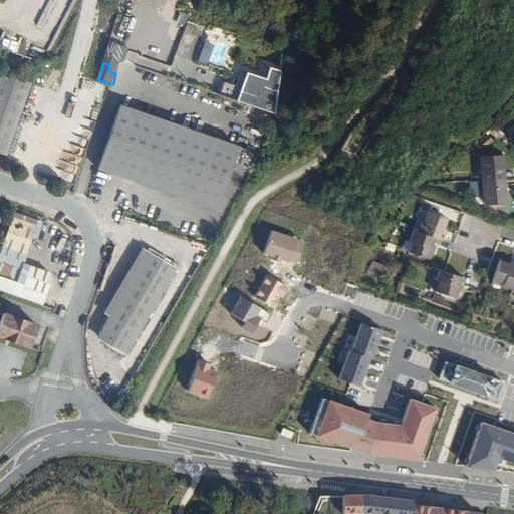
[(232,99),(276,114),(280,84),(242,71),(238,82),(237,87),(232,99)]
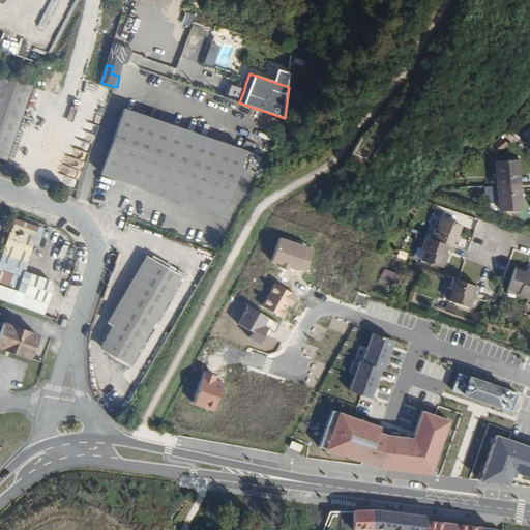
[(0,156),(5,158),(31,85),(0,75),(0,156)]
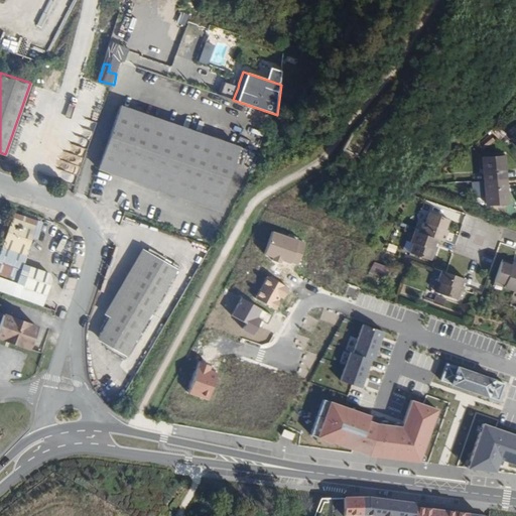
[(218,210),(239,147),(120,106),(99,169),(218,210)]
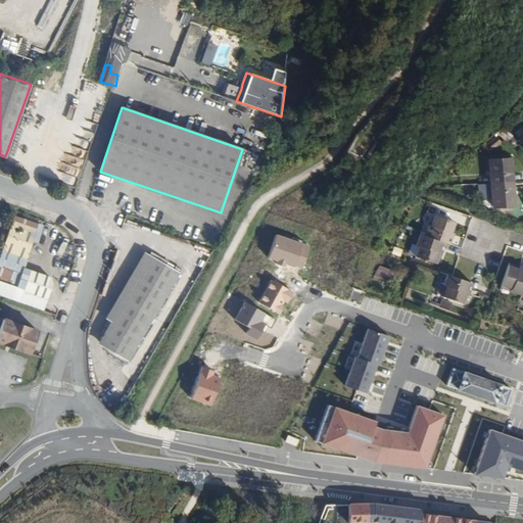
[(209,120),(200,116),(194,131),(204,135),(209,120)]
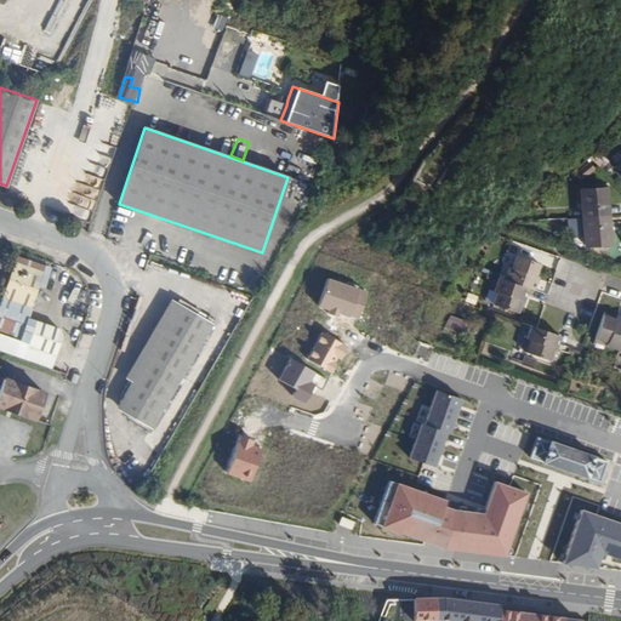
[(580,174),(584,178),(597,169),(593,164),(580,174)]
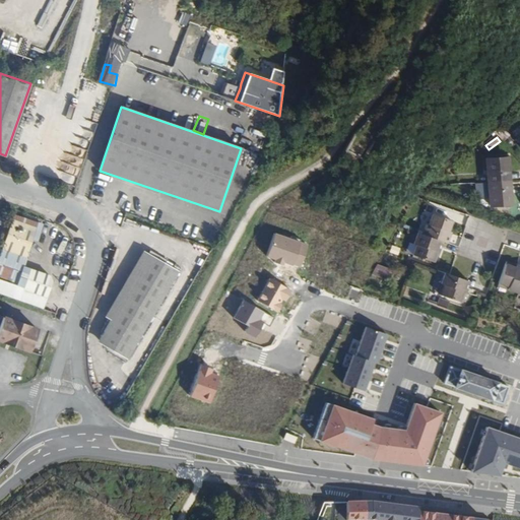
[(511,180),(509,157),(489,159),(491,182),(495,181),(511,180)]
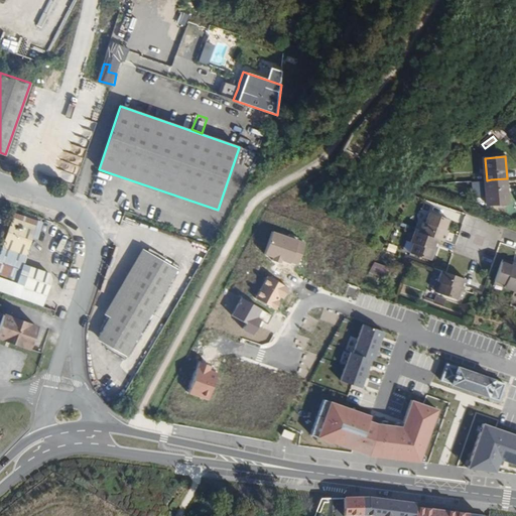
[(509,202),(507,178),(491,179),(487,180),(489,204),(509,202)]
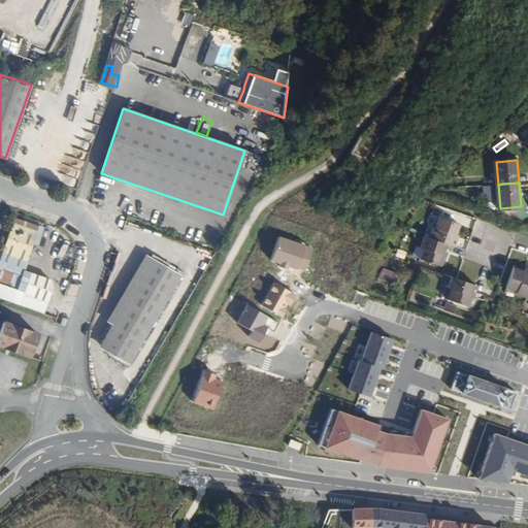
[(453,235),(456,225),(436,218),(433,228),(429,227),(425,238),(446,245),(452,248),(456,236),(453,235)]
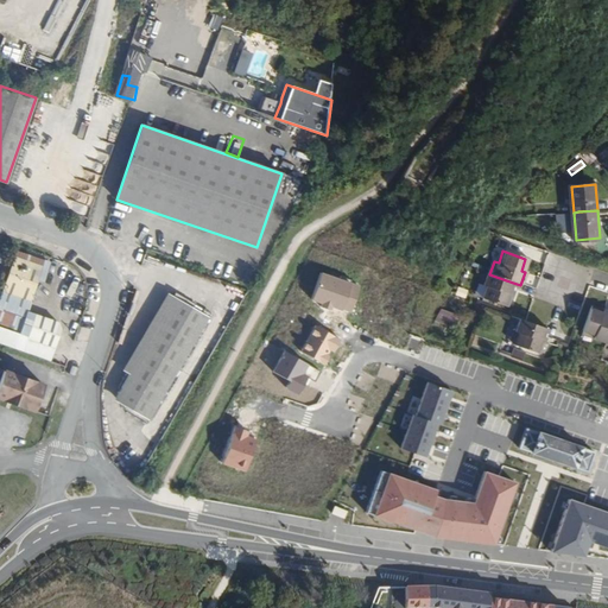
[(58,333),(58,323),(27,311),(37,285),(42,286),(48,267),(16,255),(0,298),(0,331),(52,350),(58,333)]
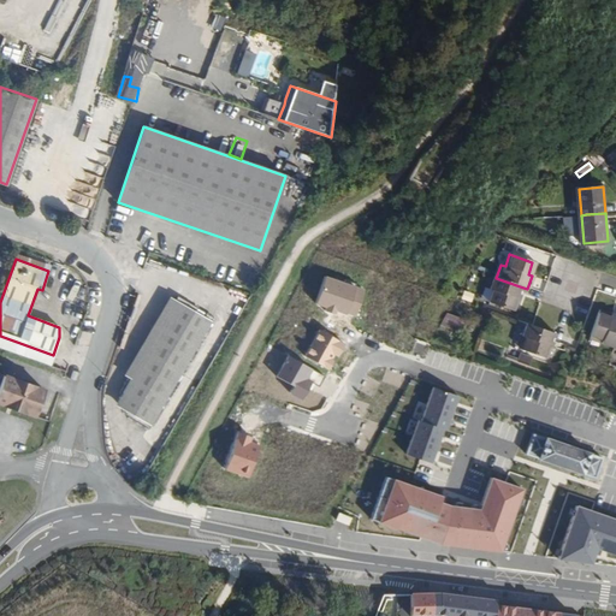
[(363,289),(325,276),(315,302),(355,315),(363,289)]
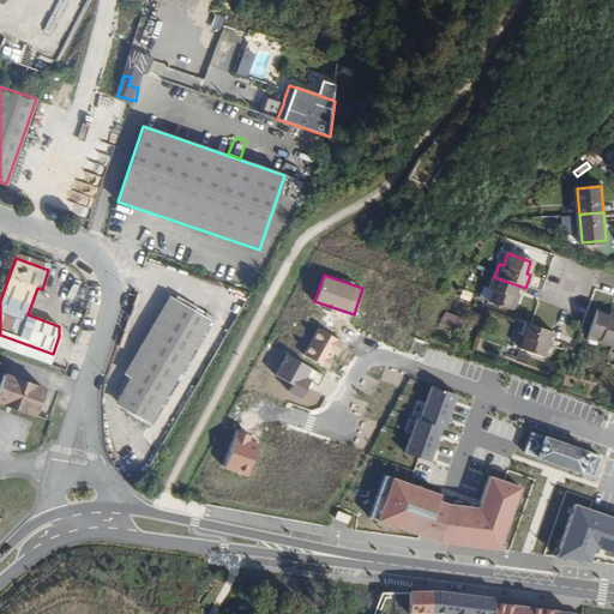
[(510,311),(518,286),(488,275),(485,287),(488,288),(483,301),(510,311)]
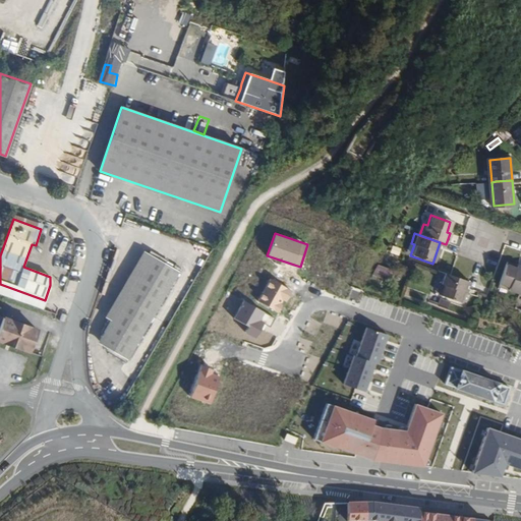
[(403,252),(410,255),(414,244),(411,243),(407,242),(403,252)]
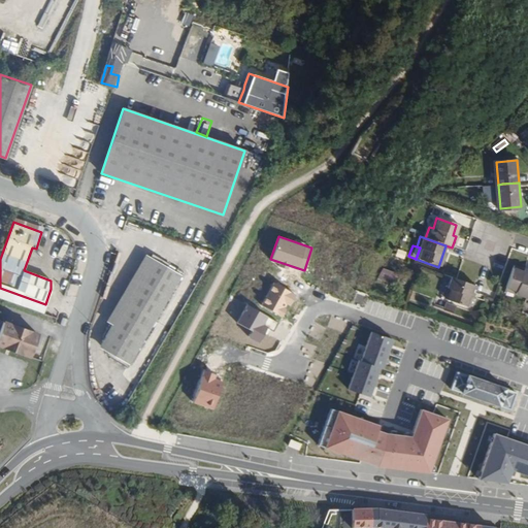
[(110,326),(151,258),(144,255),(105,323),(110,326)]
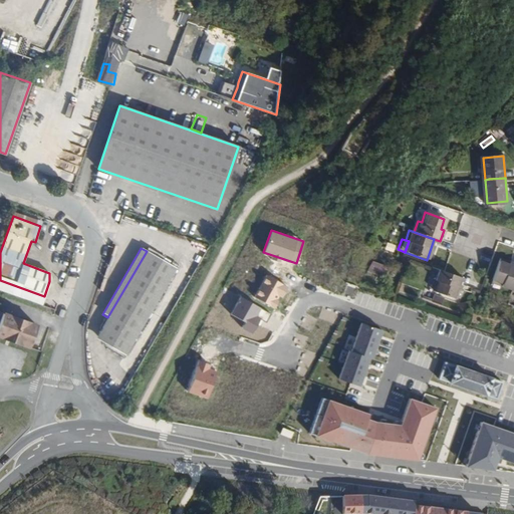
[(126,353),(175,268),(147,251),(107,317),(97,336),(126,353)]
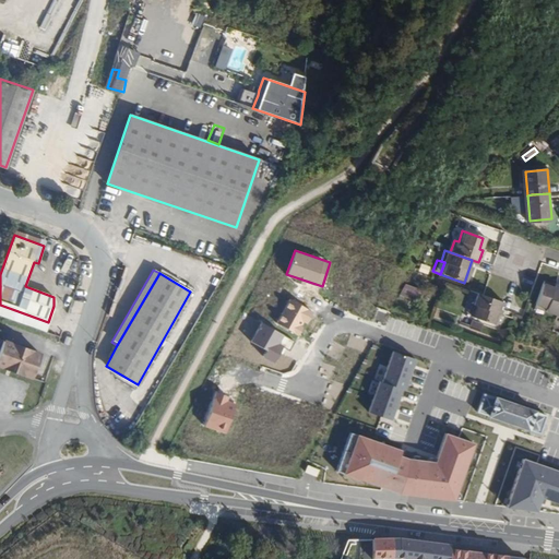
[(554,318),(556,312),(558,313),(558,289),(539,283),(532,306),(544,310),(543,313),(554,318)]
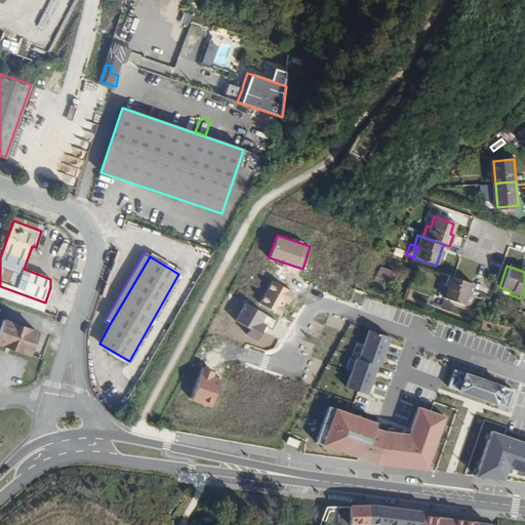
[(393,273),(378,268),(373,278),(389,283),(393,273)]
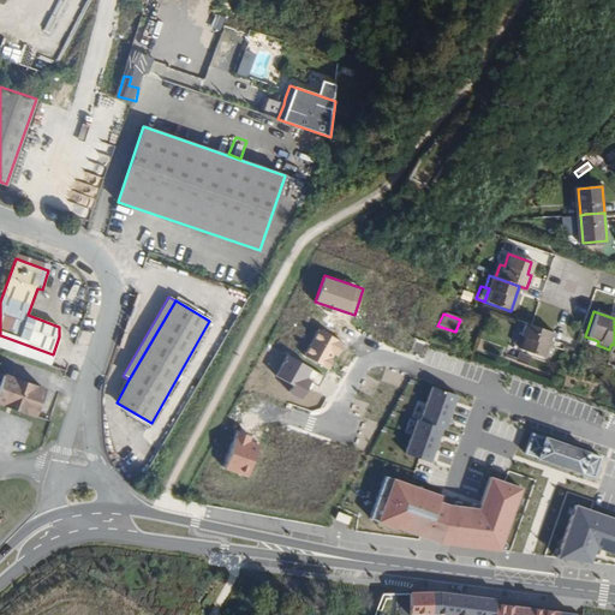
[(542,358),(551,333),(530,326),(520,323),(517,335),(520,338),(517,350),(542,358)]
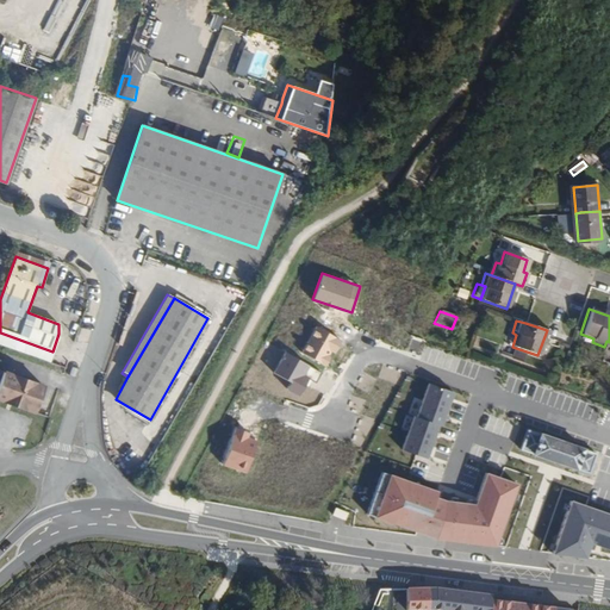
[(340,340),(316,325),(299,352),(324,366),(340,340)]
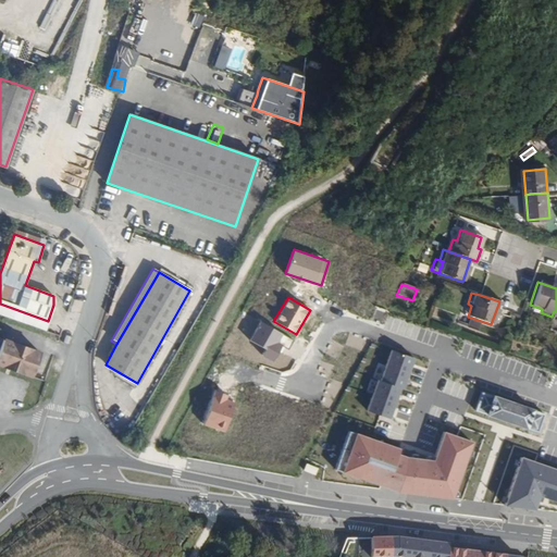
[(284,333),(260,320),(249,341),(264,348),(261,355),(270,360),(284,333)]
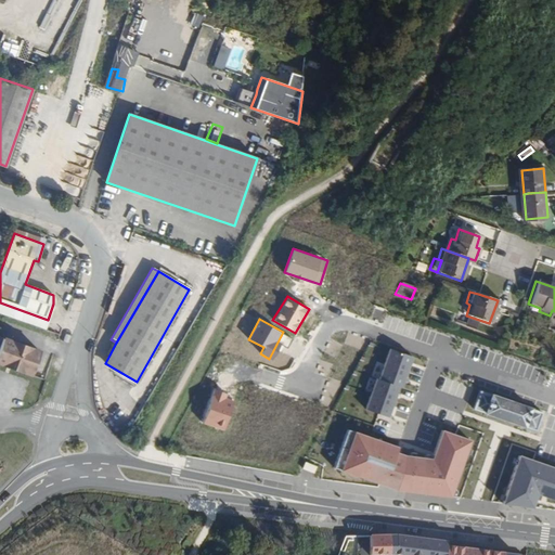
[(0,362),(33,374),(40,350),(4,338),(0,350),(0,362)]
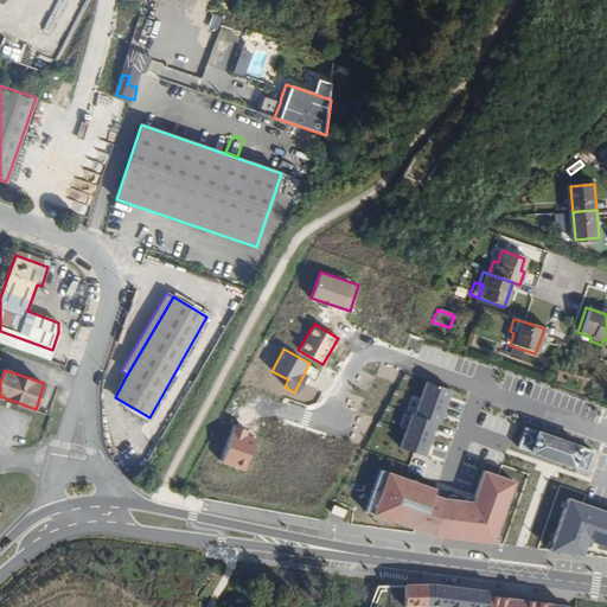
[(422,381),(415,398),(441,408),(448,390),(422,381)]
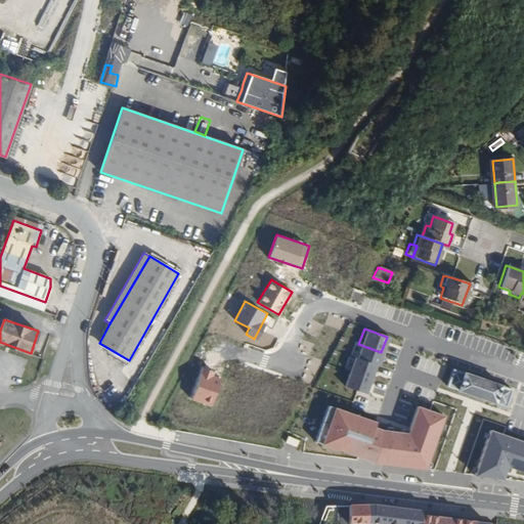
[(523,343),(510,339),(508,344),(523,349),(523,343)]
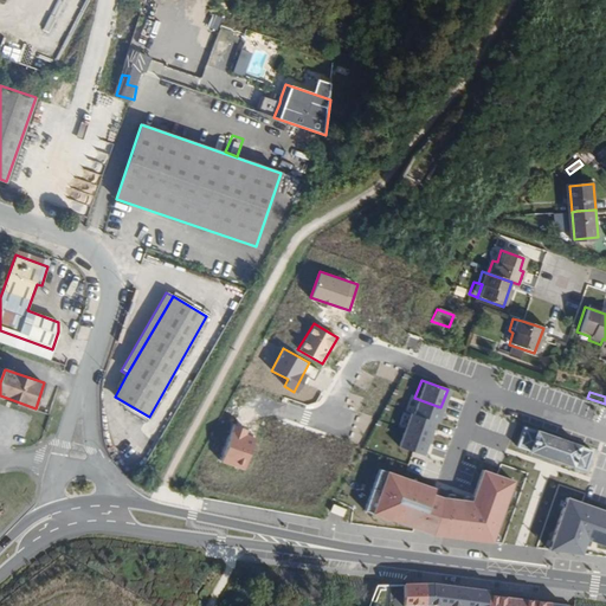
[(444,416),(451,417),(452,407),(457,408),(459,398),(447,395),(444,416)]
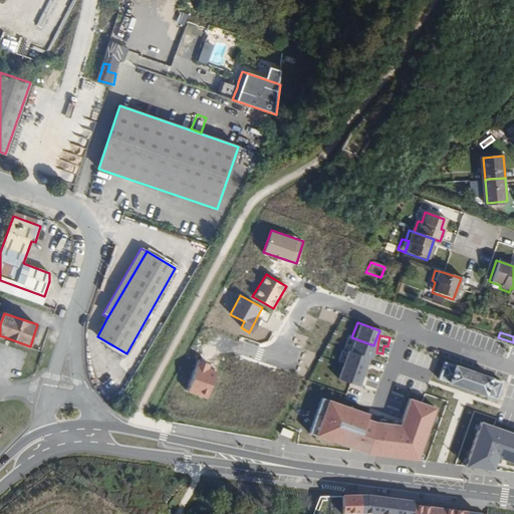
[(351,337),(346,351),(367,360),(373,345),(351,337)]
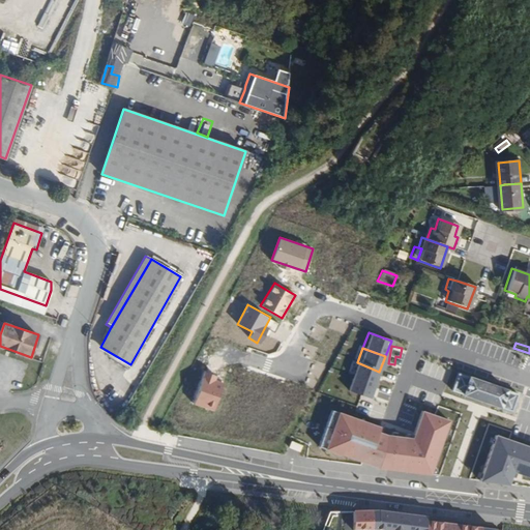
[(357,362),(351,377),(374,386),(379,372),(357,362)]
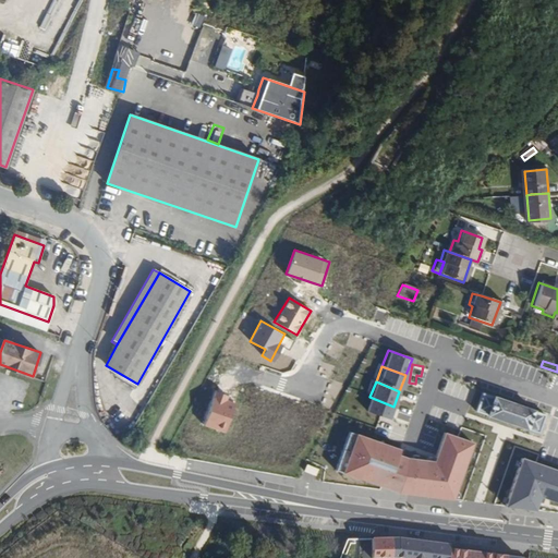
[(227,396),(213,391),(202,424),(223,431),(233,402),(226,400),(227,396)]
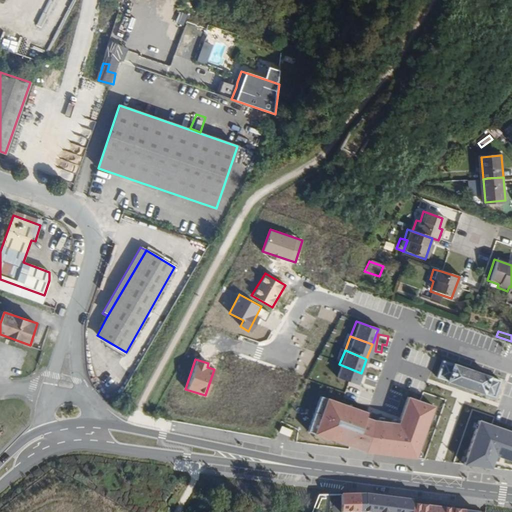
[(500,380),(443,359),(436,376),(447,380),(446,382),(484,396),(485,393),(495,396),(500,380)]
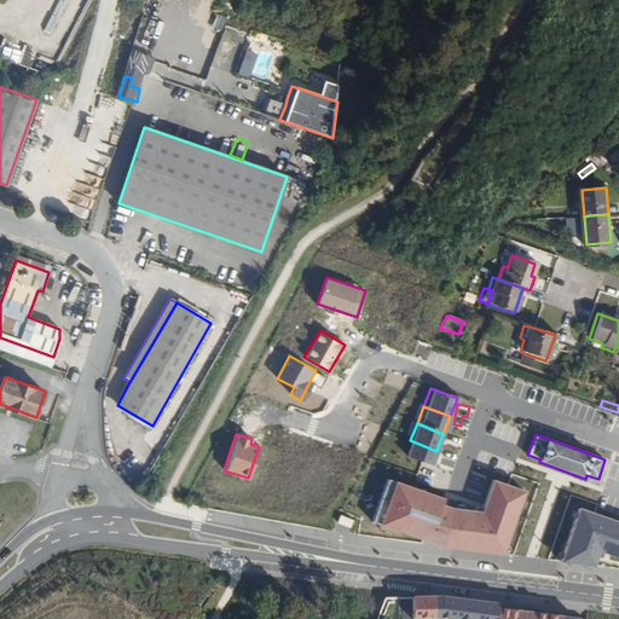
[(410,440),(403,458),(429,468),(437,451),(410,440)]
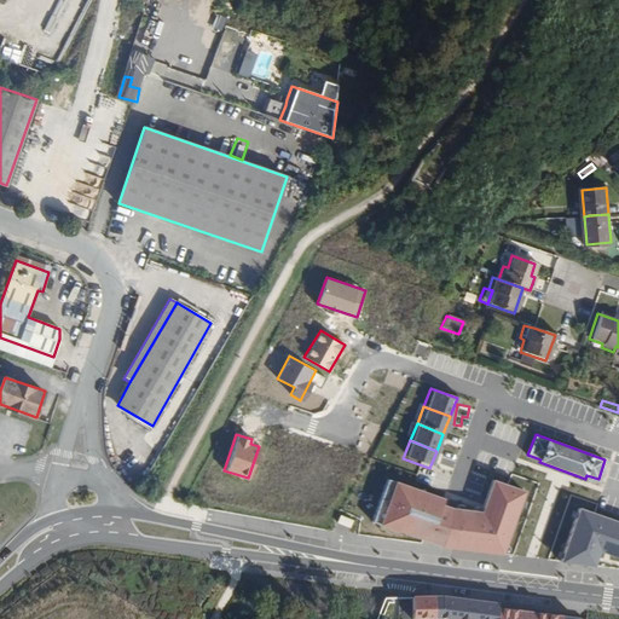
[(524,491),(490,480),(476,514),(467,512),(460,551),(499,559),(524,491)]
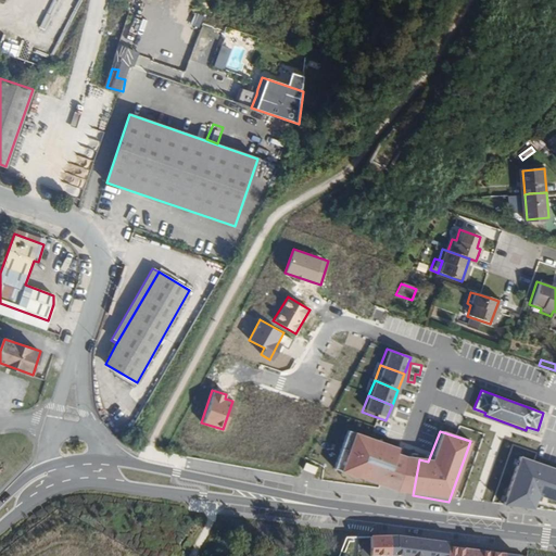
[(396,450),(345,432),(330,471),(393,493),(413,495),(419,459),(401,458),(393,455),(396,450)]
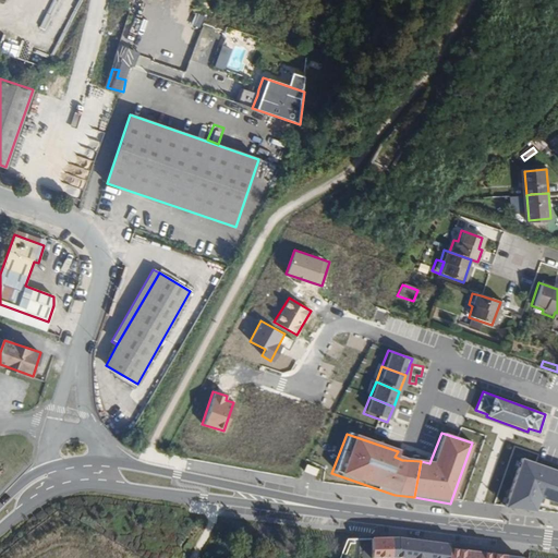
[(557,470),(519,457),(508,506),(535,509),(537,500),(544,501),(557,506),(557,470)]
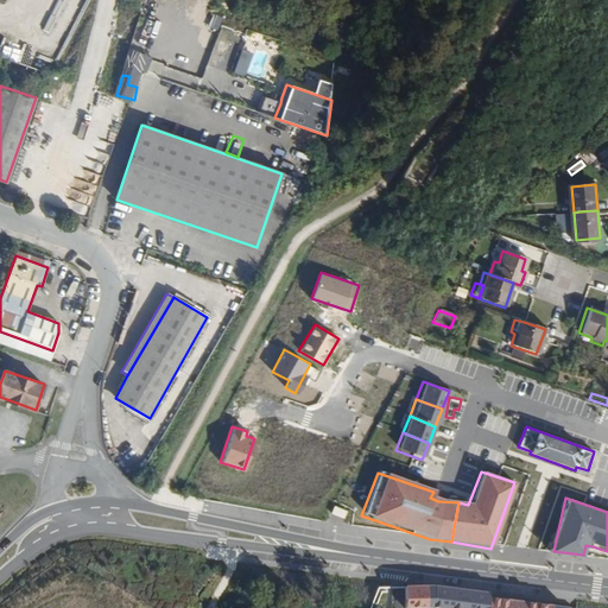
[(430,607),(431,587),(404,588),(404,607),(430,607)]
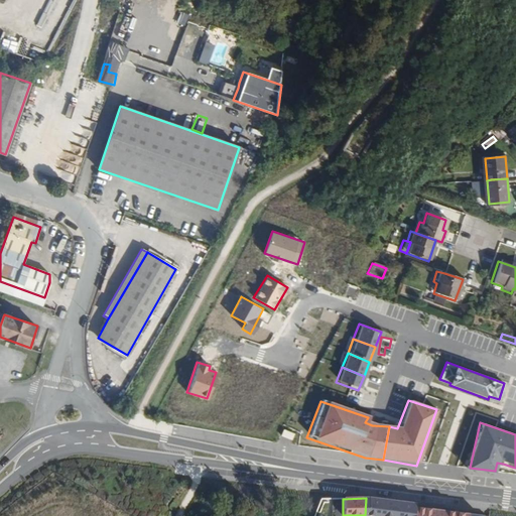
[(368,498),(366,498),(365,515),(413,515),(415,504),(368,498)]
